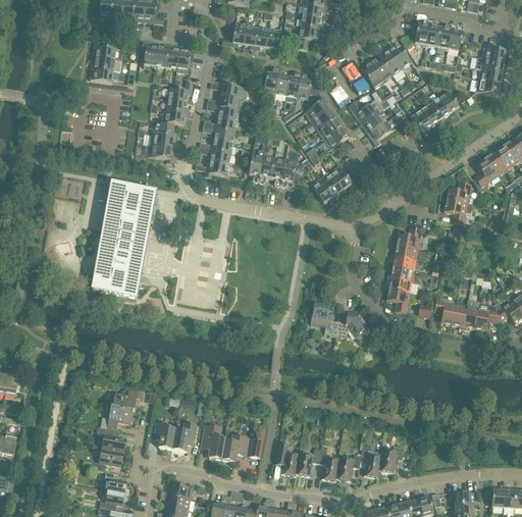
[(100,0),(100,7),(99,16),(106,17),(106,14),(110,14),(112,0),(100,0)]
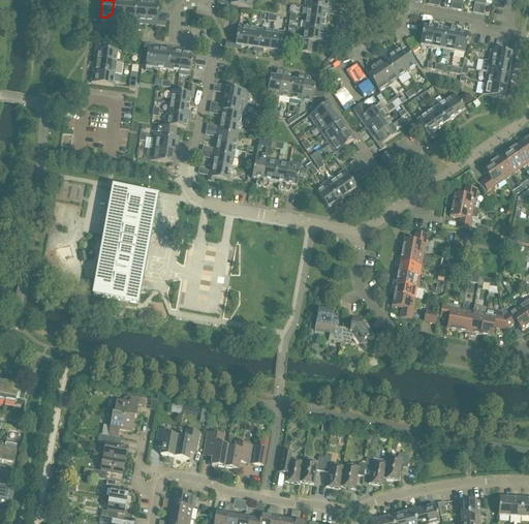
[(114,0),(112,14),(113,14),(117,16),(117,19),(123,19),(125,0),(114,0)]
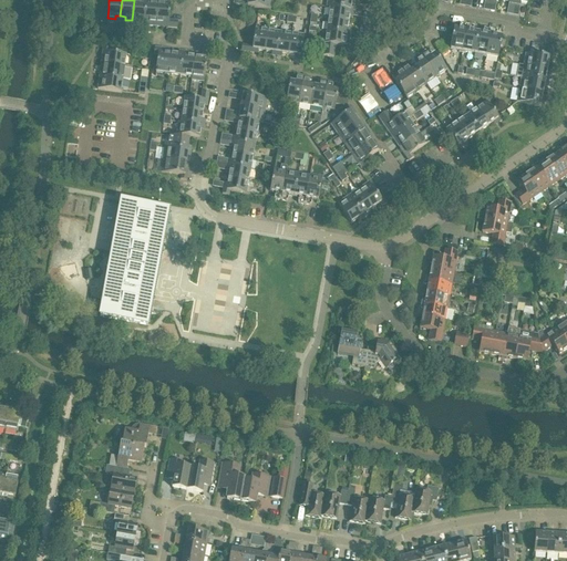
[(134,0),(132,20),(138,21),(138,18),(144,18),(145,0),(134,0)]
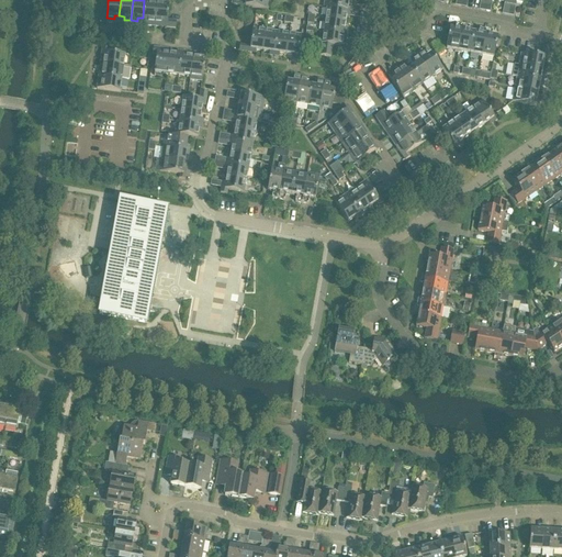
[(144,0),(143,18),(148,18),(147,21),(155,22),(156,0),(144,0)]
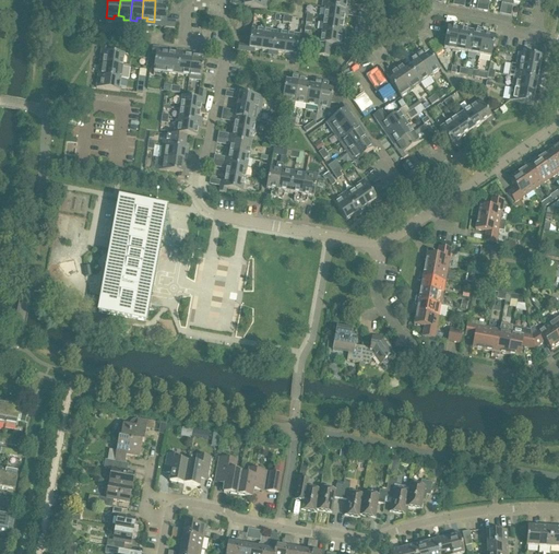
[(167,0),(155,0),(154,22),(161,22),(161,19),(165,20),(165,23),(175,23),(175,16),(166,16),(167,8),(167,0)]
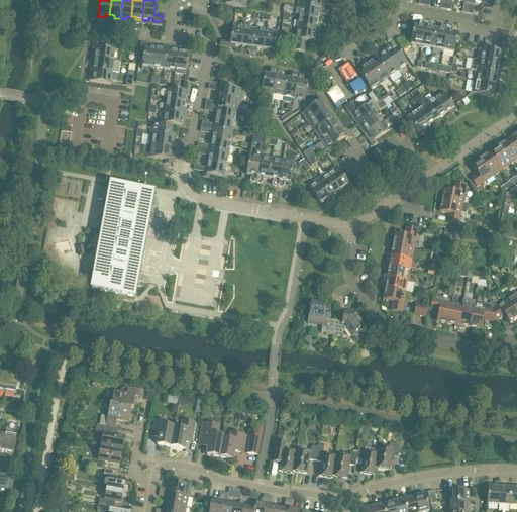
[(298,13),(317,16),(319,5),(301,3),(300,11),(299,10),(298,13)]
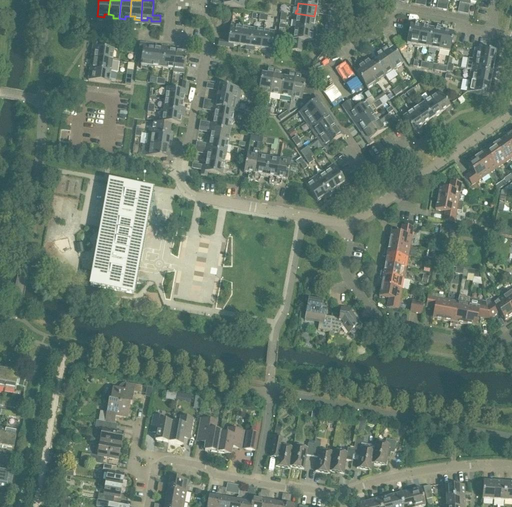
[(295,24),(313,27),(314,16),(295,13),(295,16),(296,17),(295,24)]
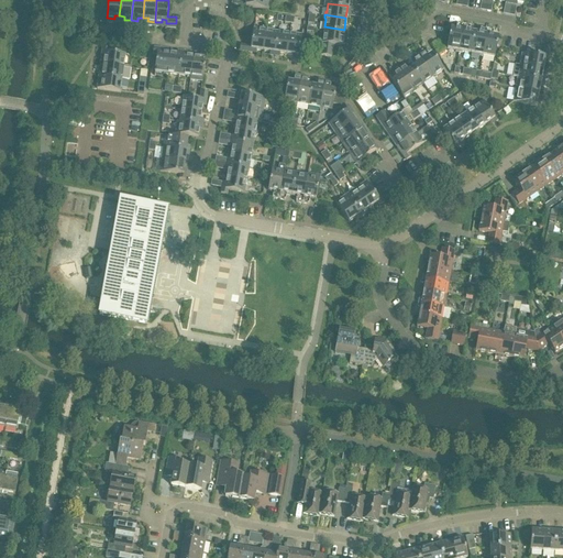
[(451,24),(450,29),(446,44),(456,46),(455,47),(459,48),(464,21),(457,20),(456,25),(451,24)]
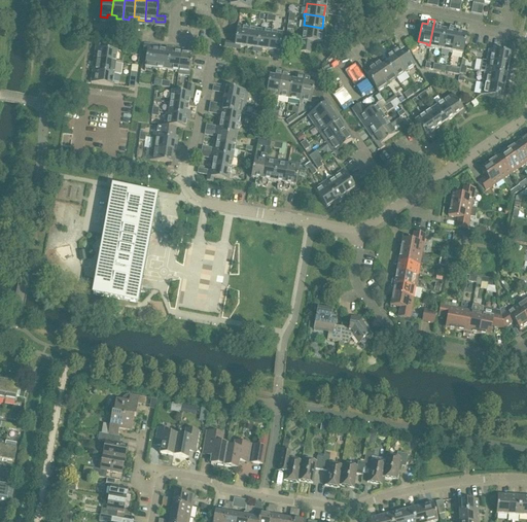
[(434,20),(429,45),(432,45),(433,44),(441,45),(444,27),(440,27),(441,21),(434,20)]
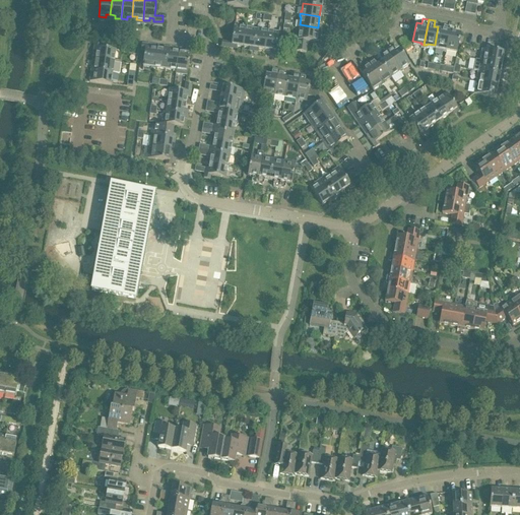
[(446,49),(450,23),(444,22),(443,27),(438,26),(435,45),(443,47),(443,48),(446,49)]
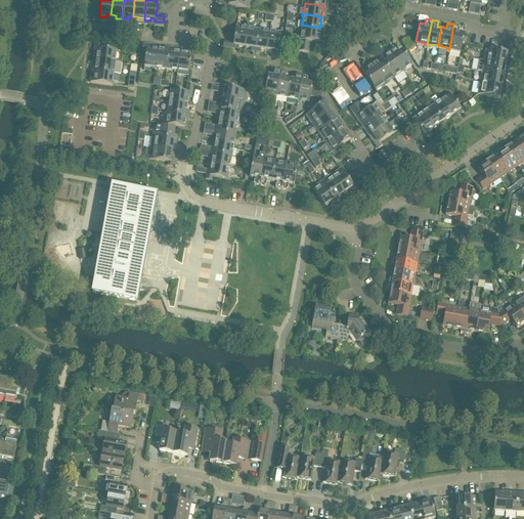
[(233,39),(223,37),(223,43),(233,45),(234,42),(245,43),(248,25),(236,24),(233,39)]
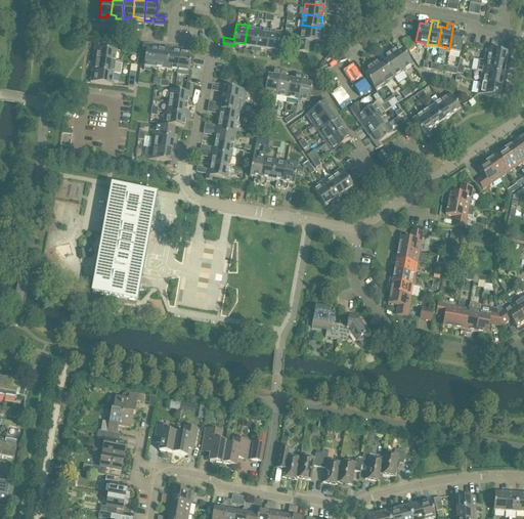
[(461,49),(464,32),(459,30),(460,25),(453,24),(449,49),(452,49),(452,48),(461,49)]
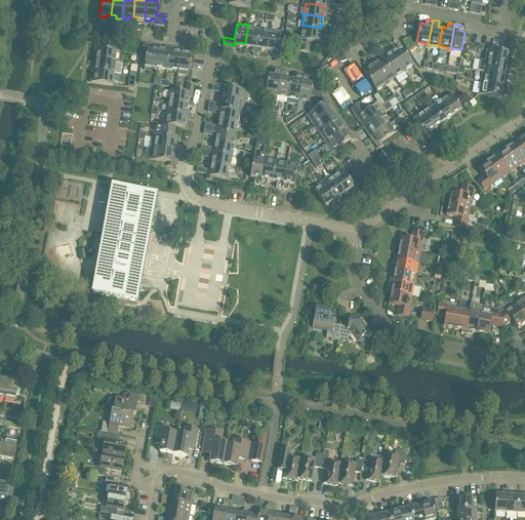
[(252,44),(256,45),(258,27),(248,25),(245,43),(252,44)]
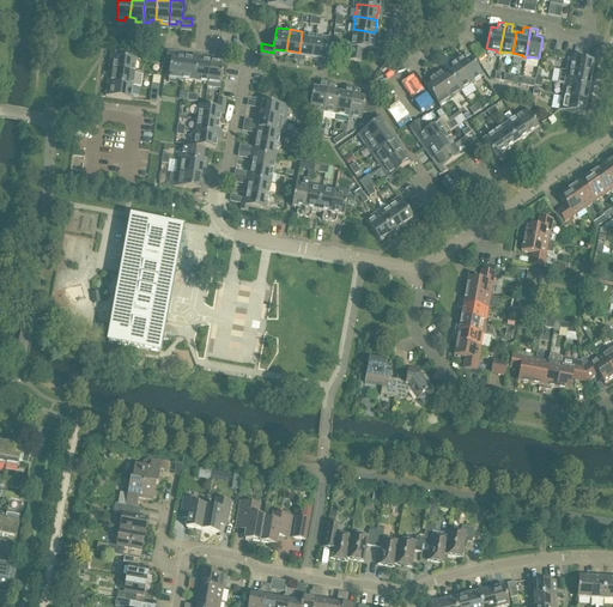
[(350,42),(351,42),(350,55),(360,56),(363,44),(372,46),(375,32),(353,29),(352,38),(350,38),(350,42)]
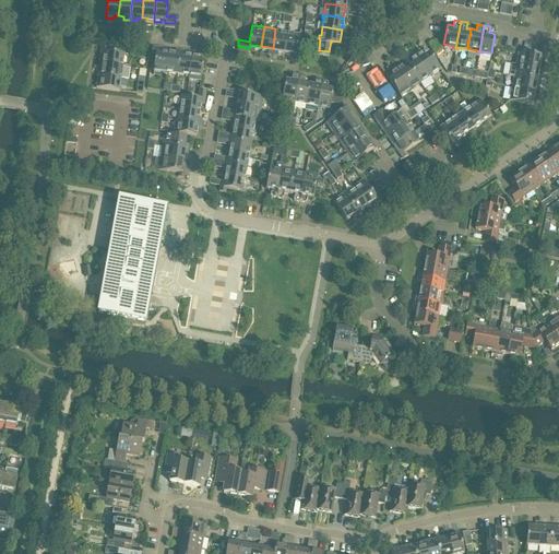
[(277,48),(284,49),(287,30),(275,28),(273,48),(277,48)]
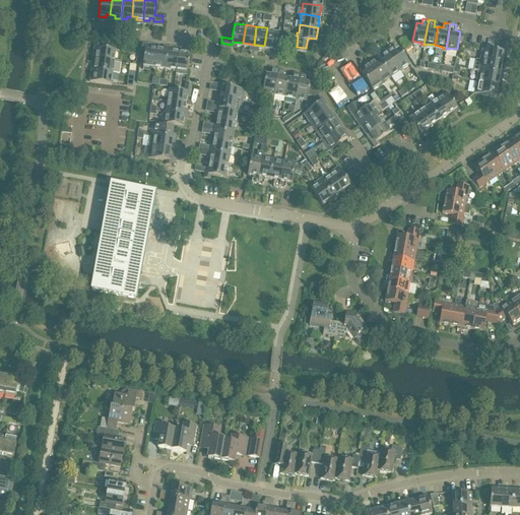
[(264,46),(276,48),(278,29),(267,27),(264,46)]
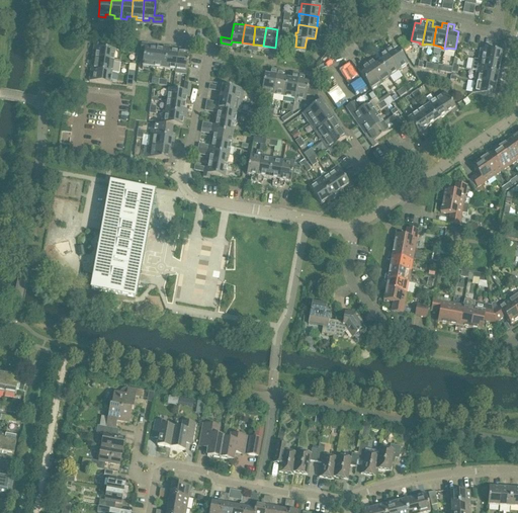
[(499,49),(481,46),(479,57),(500,61),(502,50),(505,50),(506,39),(500,38),(499,49)]
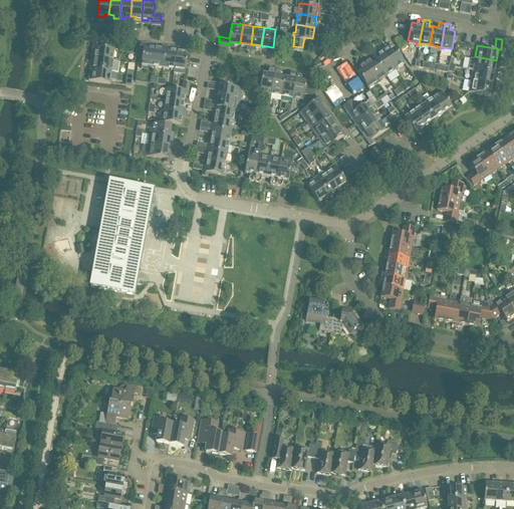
[(92,48),(91,54),(113,57),(114,54),(112,54),(113,46),(98,44),(99,40),(93,39),(92,44),(95,44),(95,48),(92,48)]
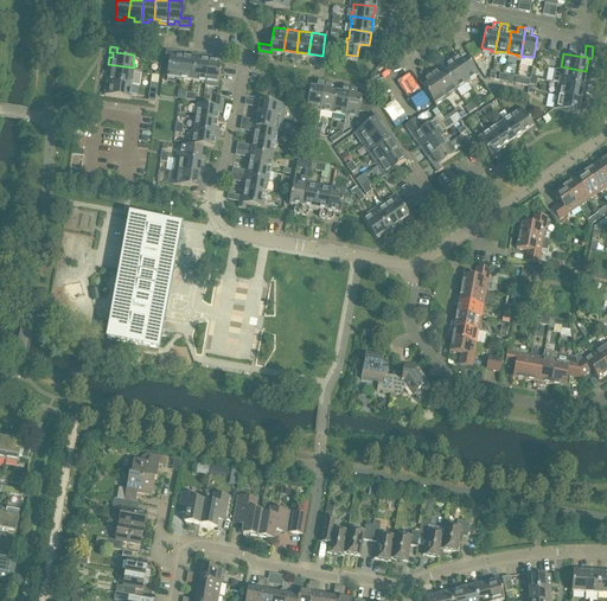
[(170,55),(167,72),(177,74),(177,75),(180,76),(183,52),(176,52),(171,51),(171,48),(166,46),(165,53),(170,55)]
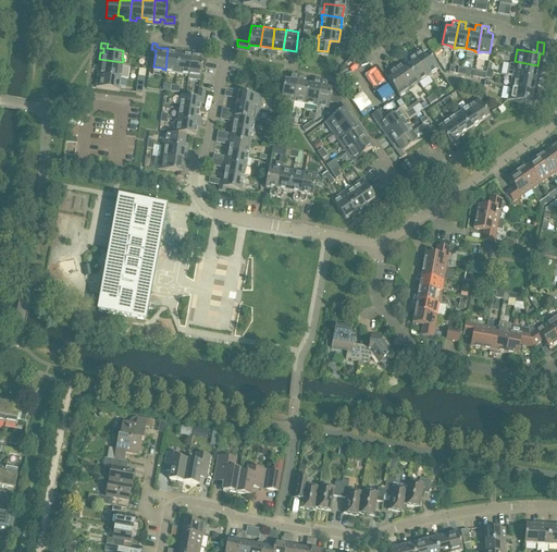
[(428,49),(422,52),(419,46),(412,50),(429,73),(432,72),(431,71),(438,65),(430,52),(428,49)]
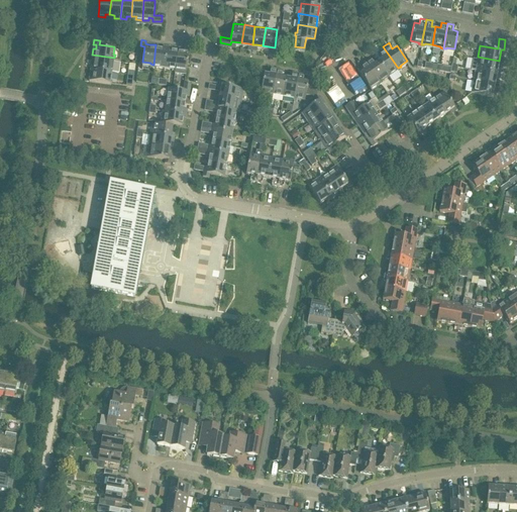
[(163,45),(156,44),(153,65),(157,65),(157,64),(165,65),(167,46),(163,45)]
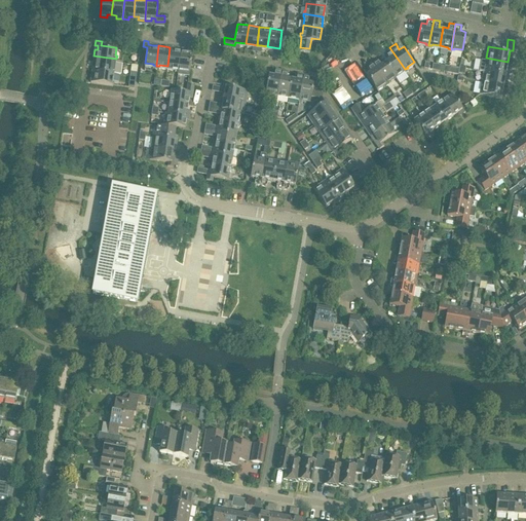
[(181,48),(174,47),(170,47),(167,66),(175,67),(175,68),(178,69),(181,48)]
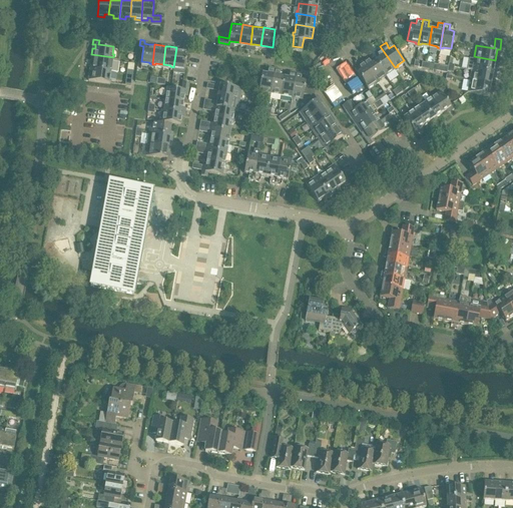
[(375,49),(379,55),(375,57),(386,72),(392,68),(393,69),(395,67),(380,46),(375,49)]
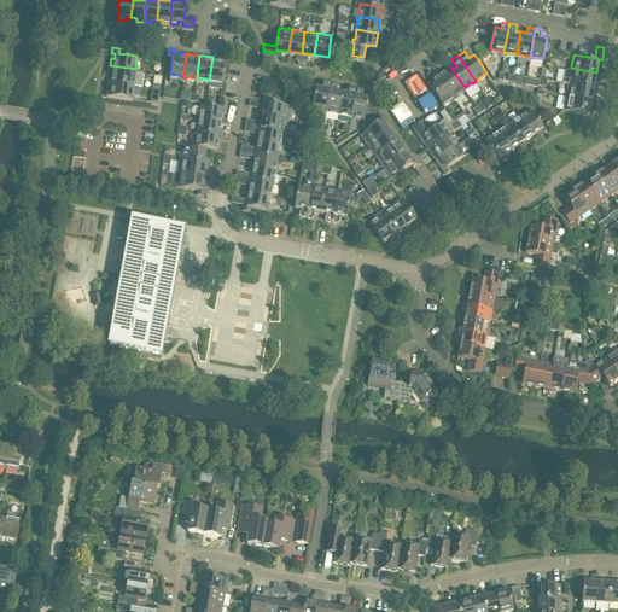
[(222,81),(226,59),(220,58),(213,57),(209,81),(213,81),(213,80),(222,81)]
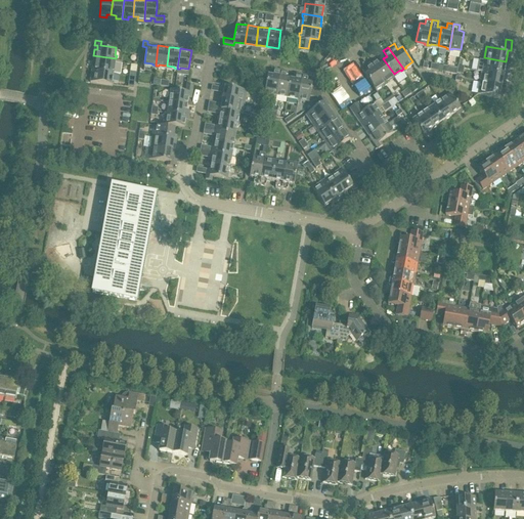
[(94,67),(113,70),(114,61),(116,61),(116,58),(93,55),(92,61),(95,62),(94,67)]
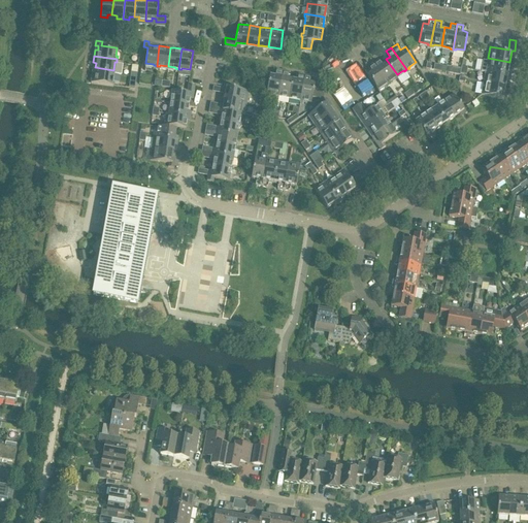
[(373,60),(389,83),(391,80),(390,79),(397,74),(386,59),(383,62),(378,56),(373,60)]
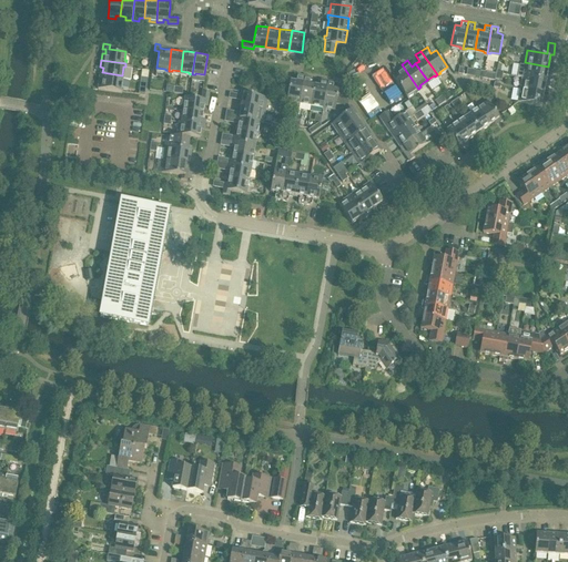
[(519,61),(517,72),(523,73),(526,74),(546,78),(548,67),(525,62),(519,61)]
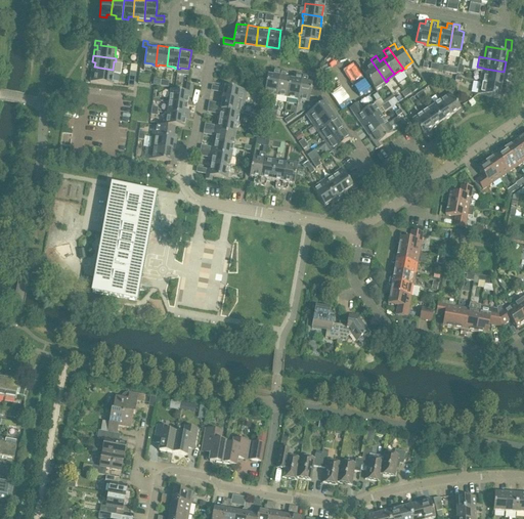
[(368,69),(364,72),(373,84),(375,87),(382,82),(383,83),(386,82),(370,59),(365,62),(368,69)]
